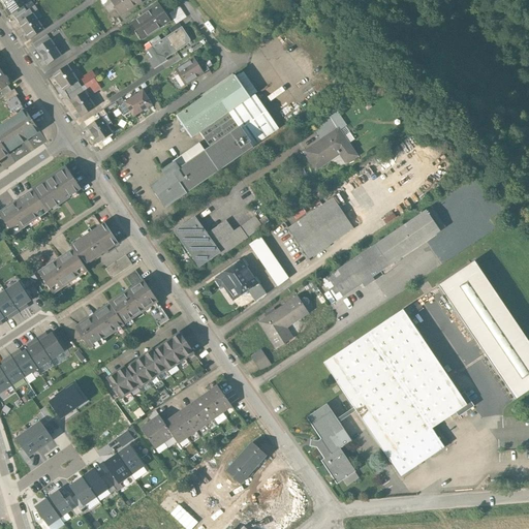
[(29,0),(2,0),(9,8),(5,11),(8,16),(11,13),(23,6),(31,1),(29,0)]
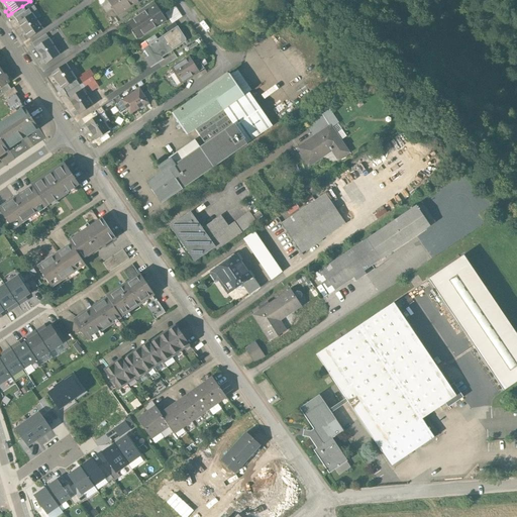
[(108,0),(118,14),(137,2),(136,0),(108,0)]
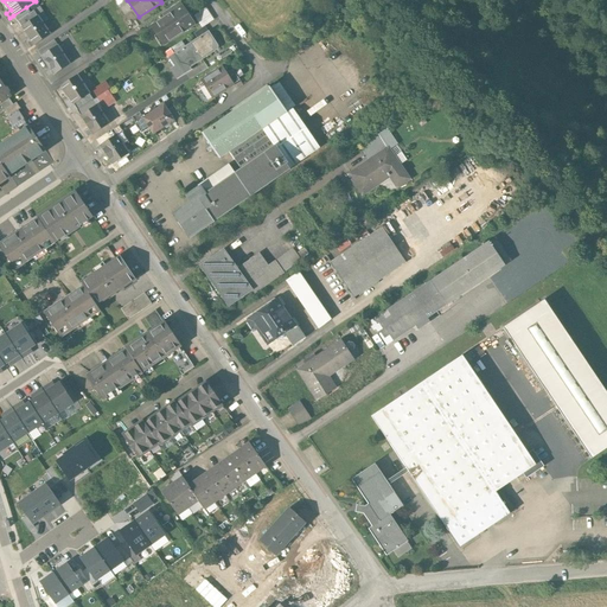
[(36,1),(26,7),(30,13),(33,11),(34,11),(39,7),(36,1)]
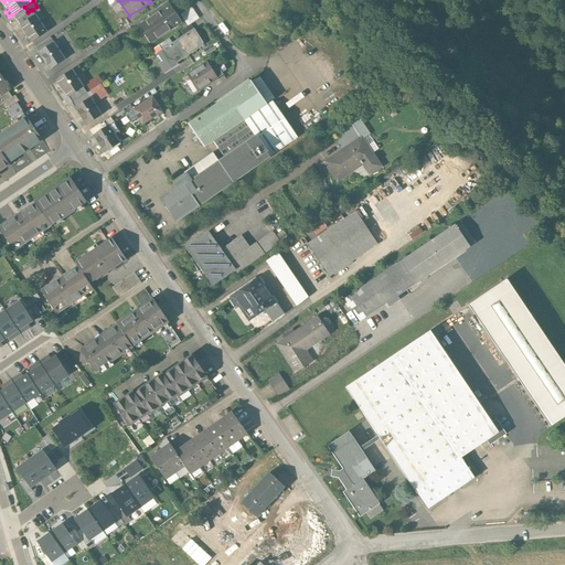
[(168,3),(152,13),(155,17),(141,24),(152,41),(151,41),(152,42),(181,23),(168,3)]
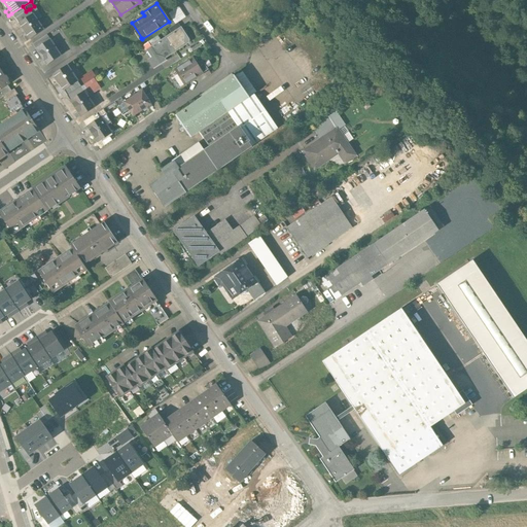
[(23,6),(11,13),(15,19),(26,11),(23,6)]
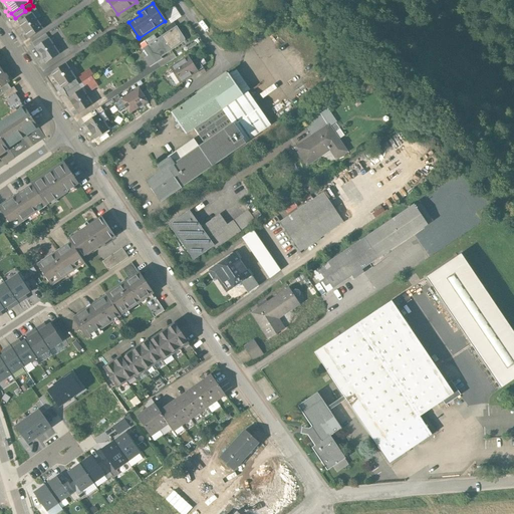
[(33,6),(29,9),(32,14),(36,20),(41,17),(34,6),(33,6)]
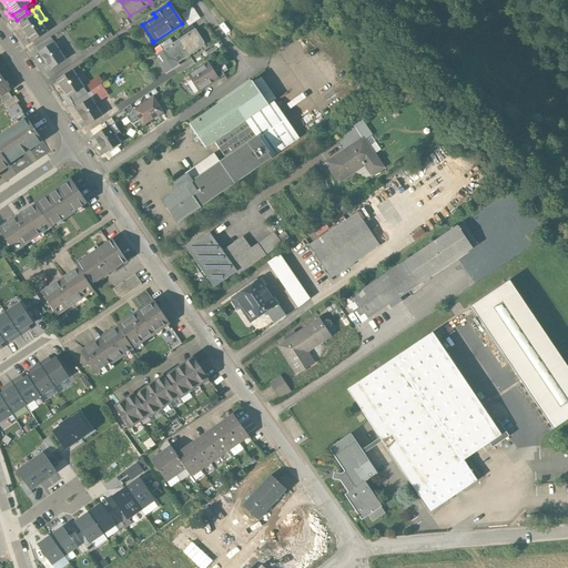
[(192,8),(182,16),(188,26),(199,18),(192,8)]
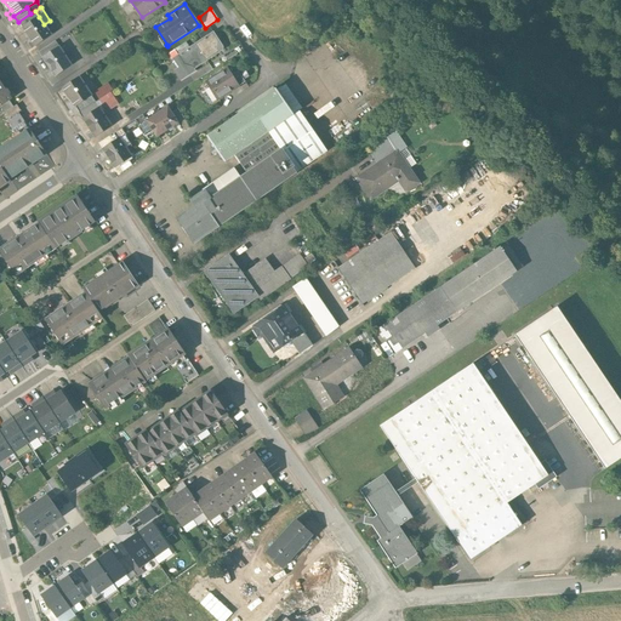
[(30,13),(18,22),(22,28),(39,17),(34,11),(30,13)]
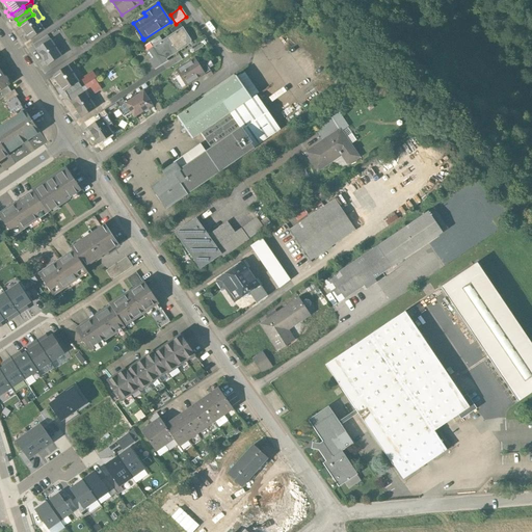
[(33,15),(19,24),(26,35),(24,37),(26,42),(44,30),(37,21),(33,15)]
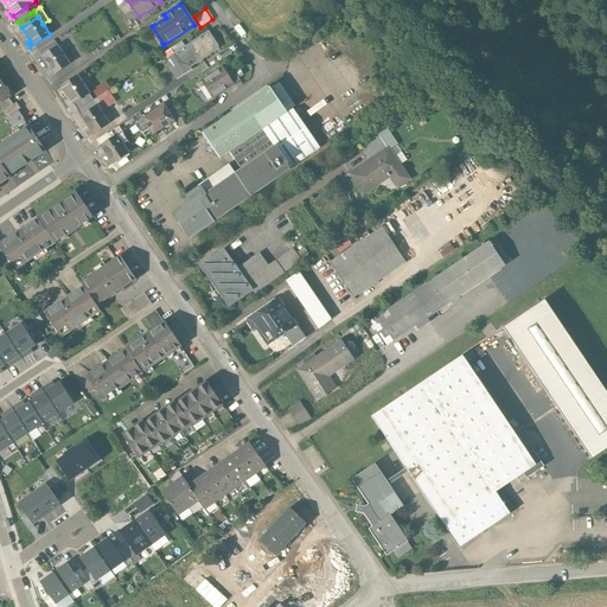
[(204,26),(193,33),(198,40),(209,33),(204,26)]
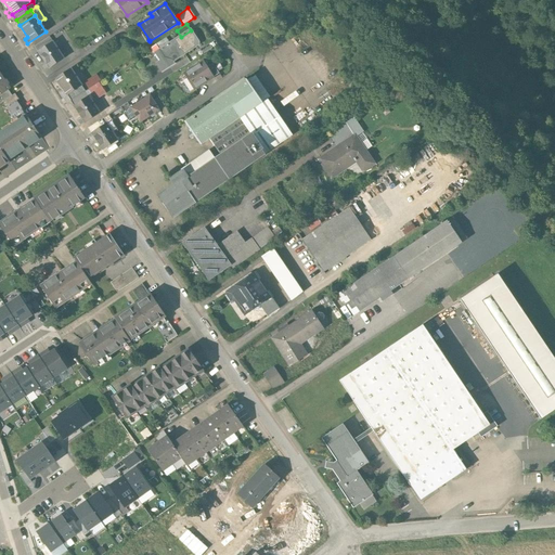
[(181,37),(175,40),(184,54),(198,44),(198,43),(198,42),(191,30),(181,37)]
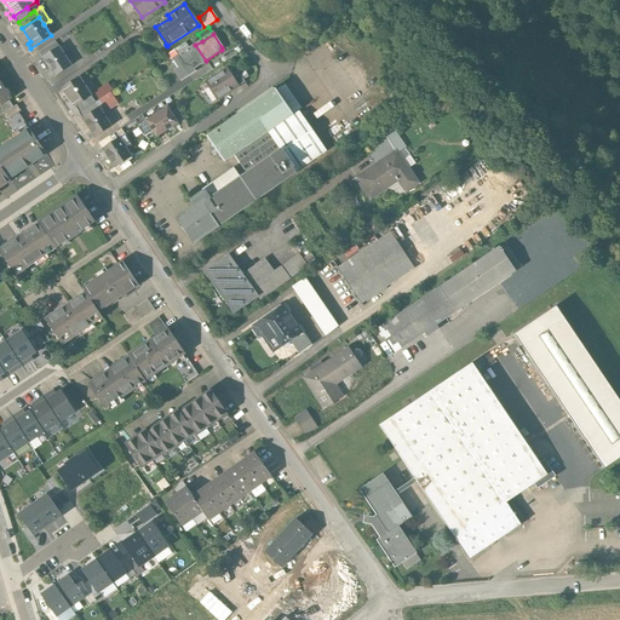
[(41,58),(58,47),(55,42),(38,53),(41,58)]
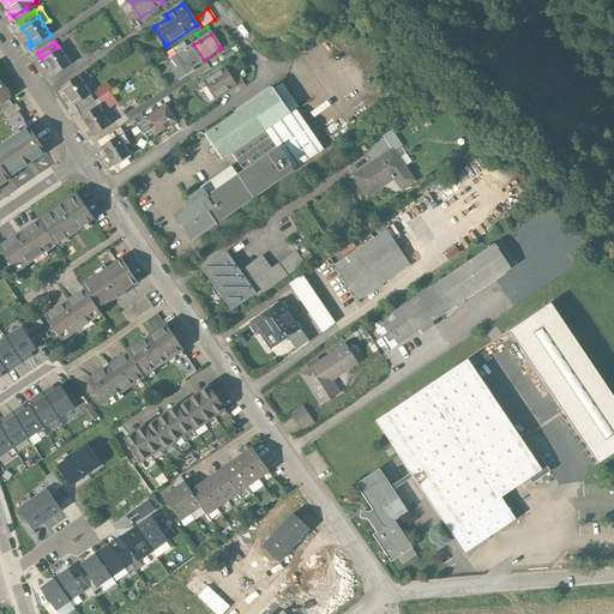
[(193,44),(176,55),(182,64),(172,71),(179,80),(190,72),(188,70),(204,60),(193,44)]
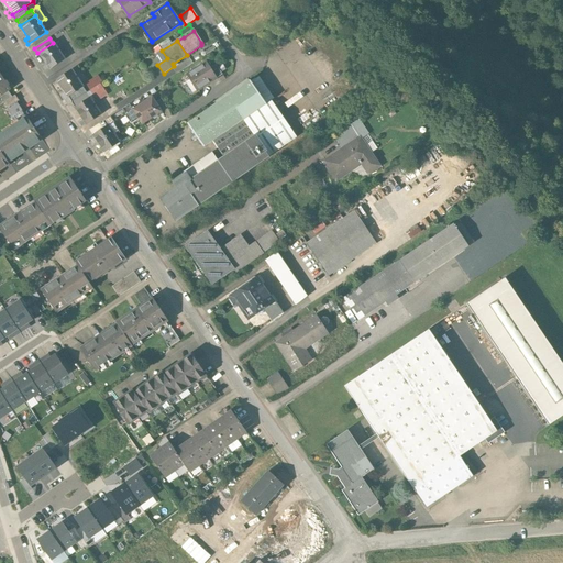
[(53,43),(37,53),(46,65),(43,67),(46,72),(64,59),(53,43)]
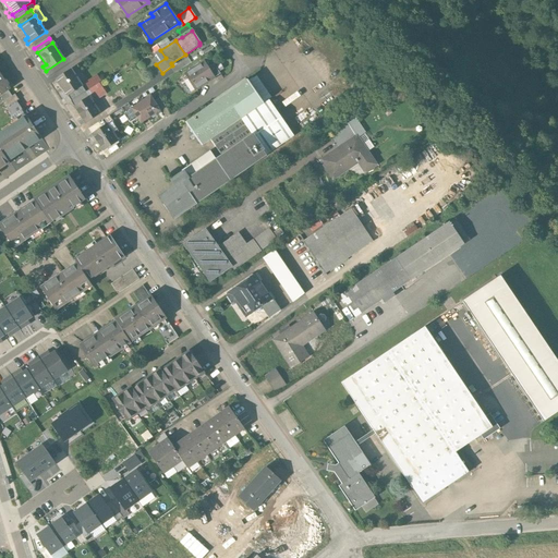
[(204,62),(184,75),(194,92),(214,79),(207,68),(204,62)]
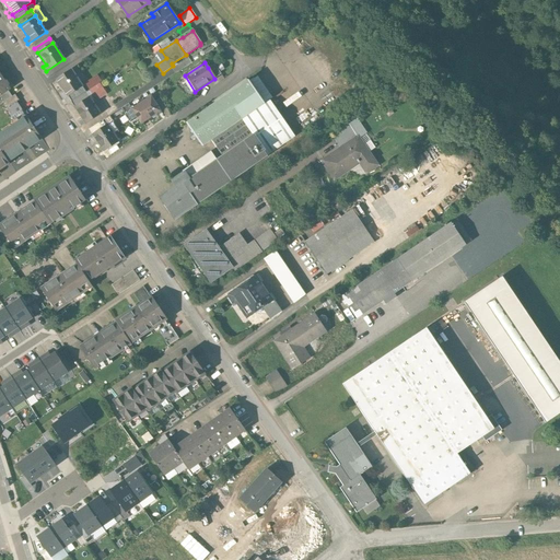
[(220,76),(213,65),(208,68),(214,79),(220,76)]
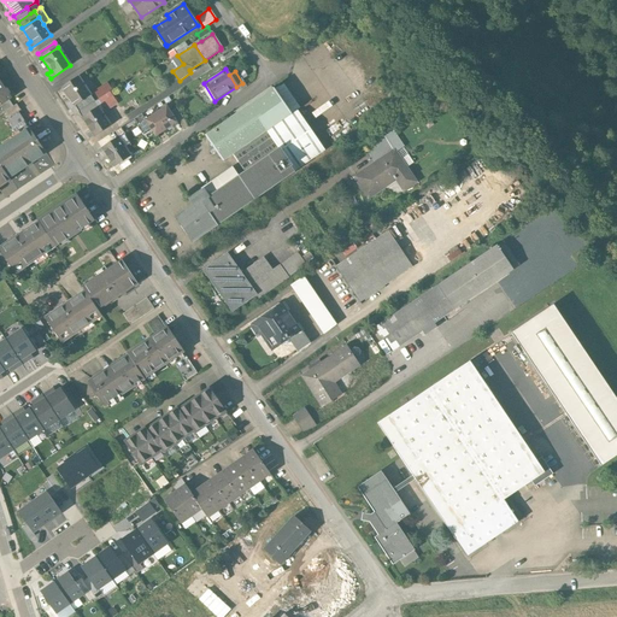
[(90,95),(78,77),(62,88),(71,101),(68,104),(71,109),(75,106),(90,95)]
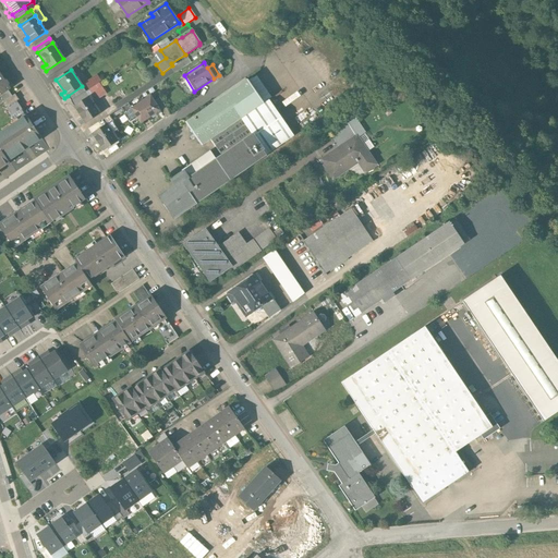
[(0,75),(0,96),(9,91),(10,89),(8,87),(9,84),(7,81),(3,81),(0,75)]
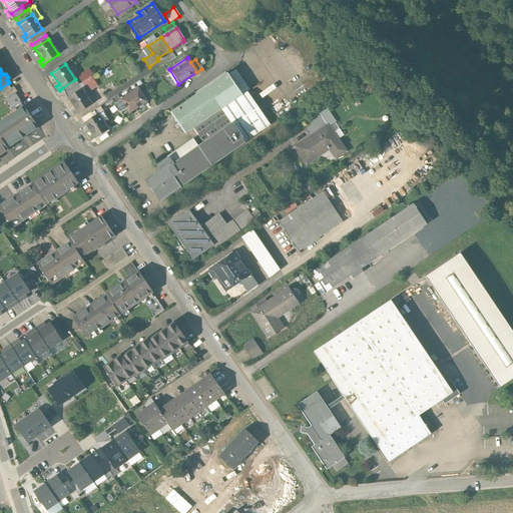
[(75,79),(78,84),(91,76),(93,75),(89,69),(75,79)]
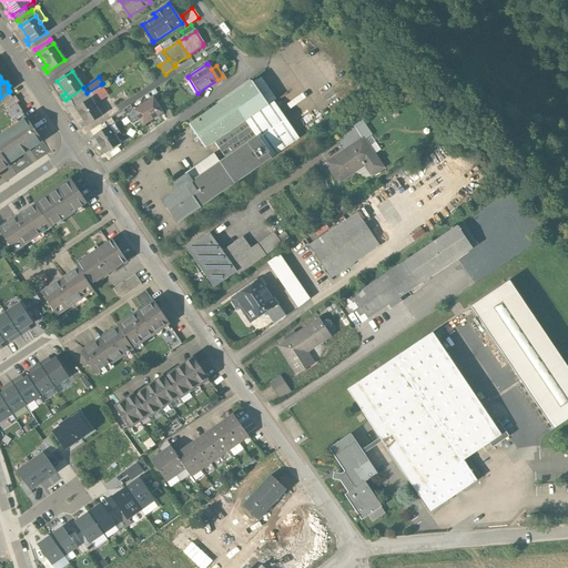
[(250,80),(208,109),(210,112),(191,125),(206,148),(215,142),(226,159),(221,162),(214,153),(185,173),(188,175),(200,193),(193,198),(200,206),(301,138),(275,101),(267,107),(250,80)]
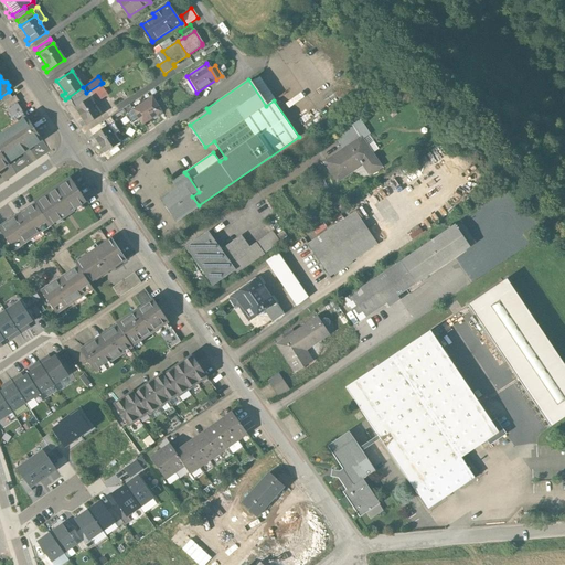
[(100,84),(87,93),(91,99),(95,96),(100,103),(109,96),(100,84)]
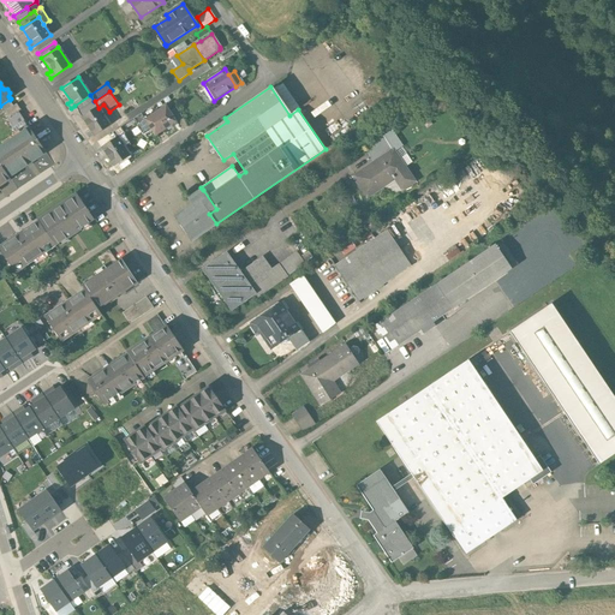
[(90,95),(75,106),(78,112),(94,101),(90,95)]
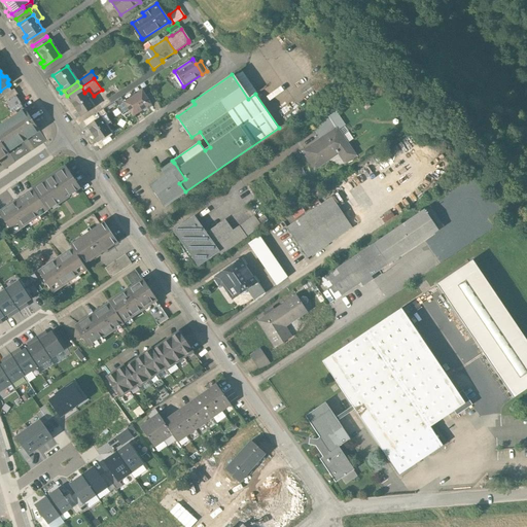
[(260,96),(273,88),(271,83),(258,92),(260,96)]
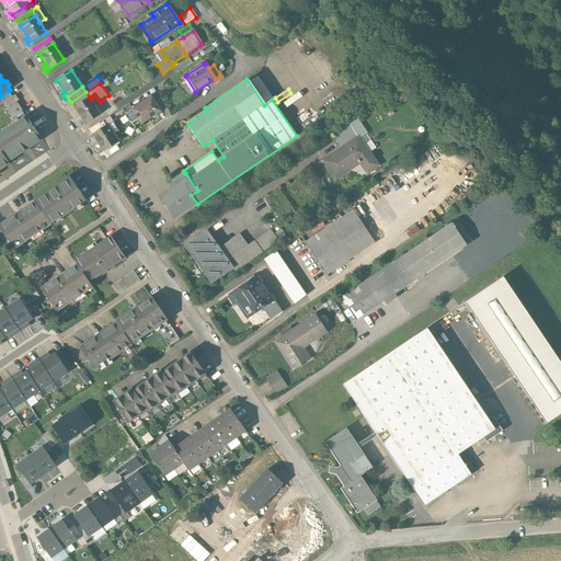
[(9,91),(0,96),(0,104),(3,102),(12,96),(9,91)]
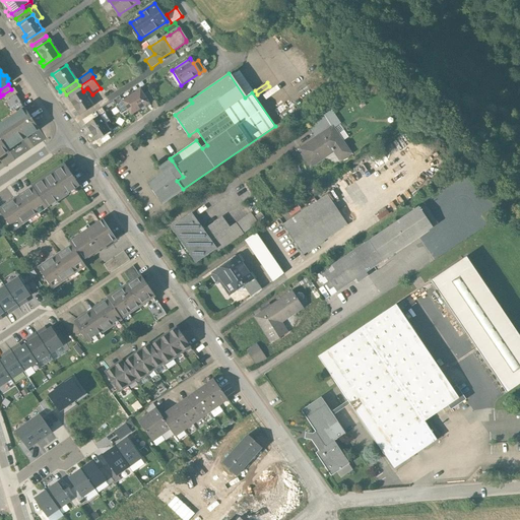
[(79,85),(66,94),(65,94),(69,101),(83,91),(80,85),(79,85)]
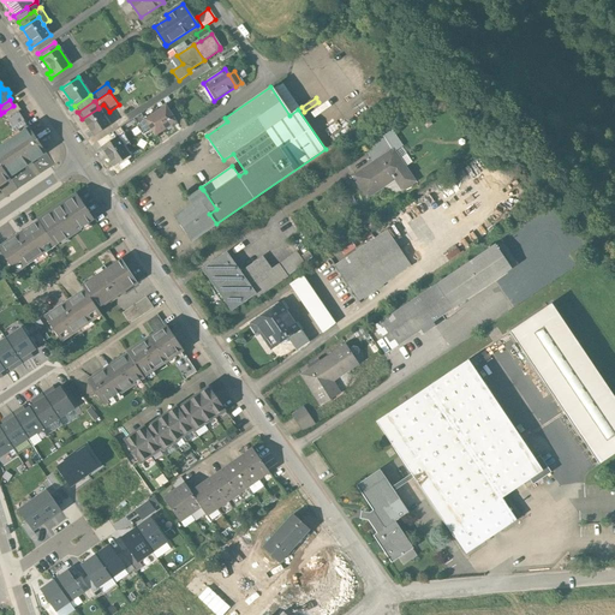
[(13,106),(4,112),(9,118),(18,112),(21,109),(17,103),(13,106)]
